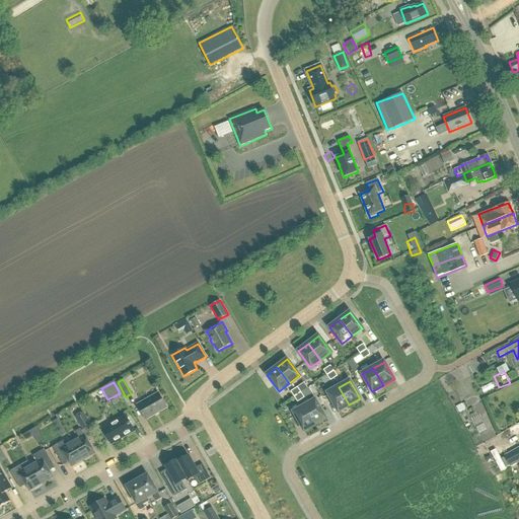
[(349,404),(339,387),(328,393),(338,411),(349,404)]
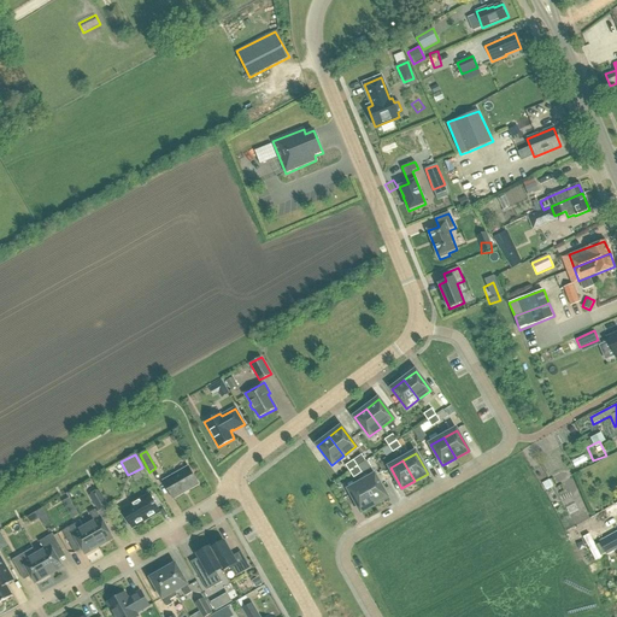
[(570,465),(573,472),(587,468),(585,460),(570,465)]
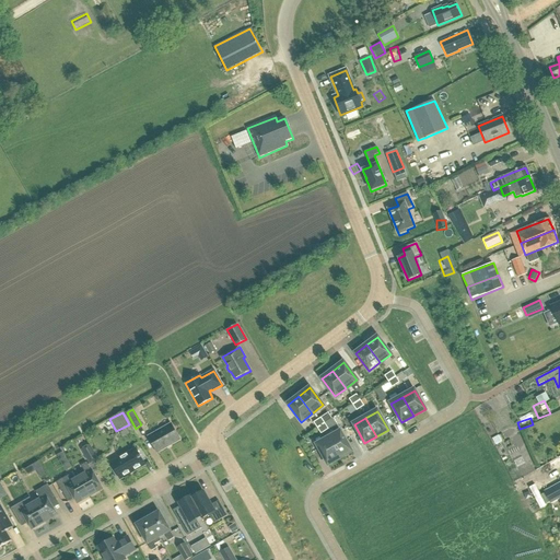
[(179,440),(171,424),(149,436),(158,453),(179,440)]
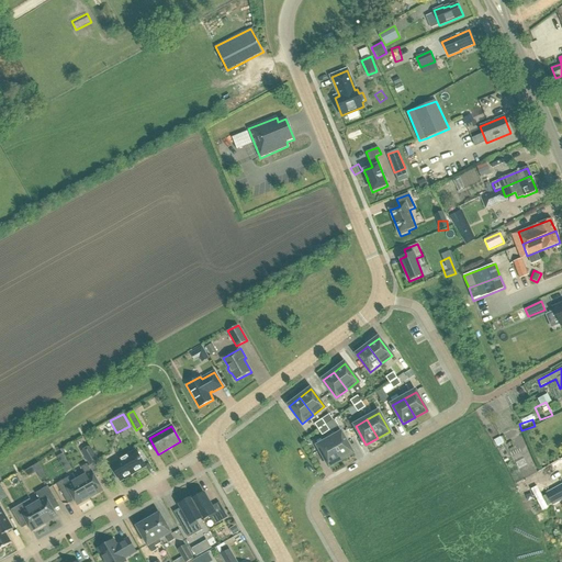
[(343,434),(330,440),(340,459),(352,452),(343,434)]
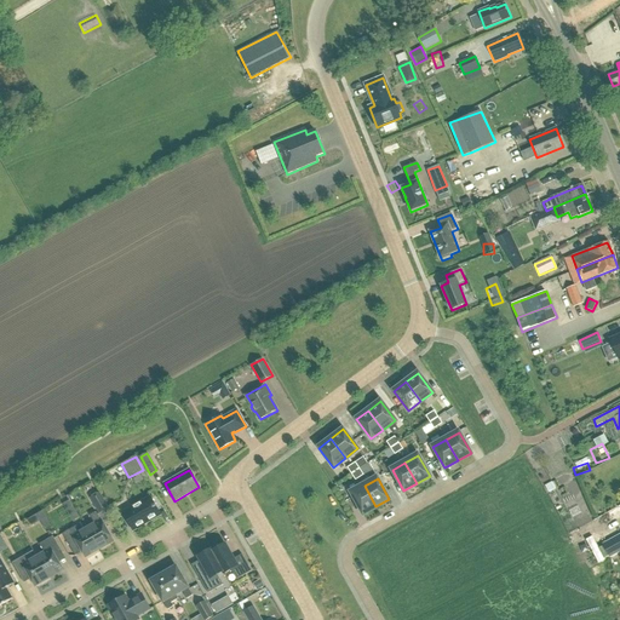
[(375,506),(365,486),(351,493),(363,514),(375,506)]
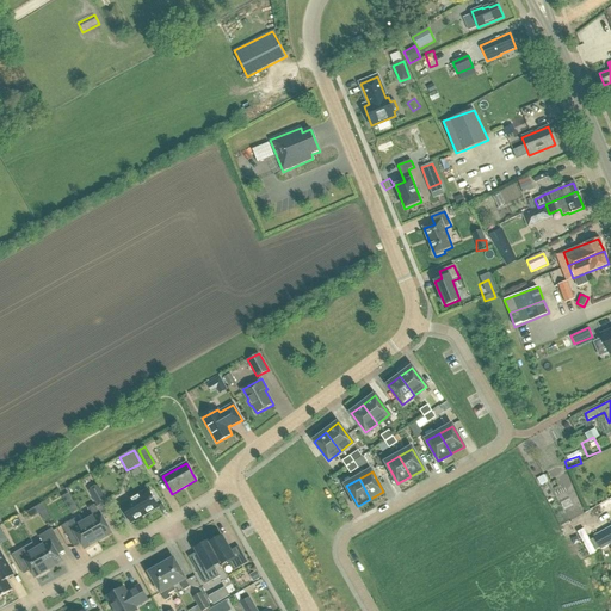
[(539,493),(548,489),(544,481),(536,485),(539,493)]
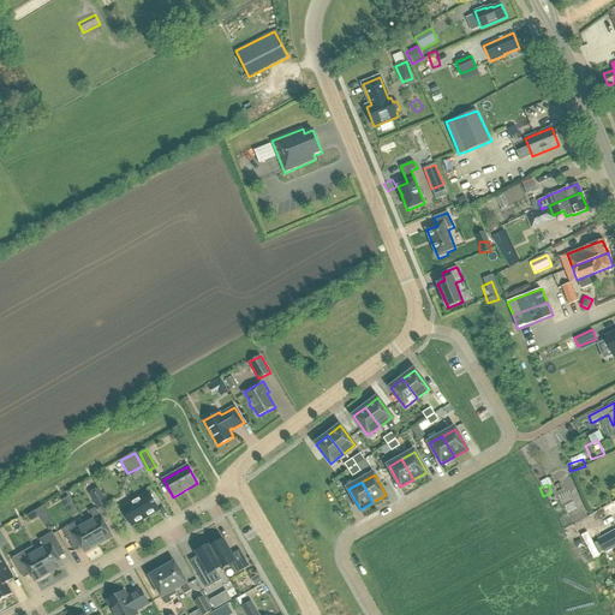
[(108,503),(99,488),(89,494),(99,509),(108,503)]
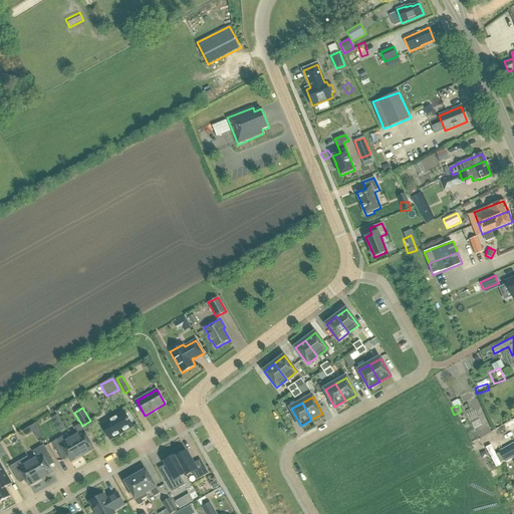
[(133,427),(124,413),(121,415),(120,414),(113,418),(114,419),(102,426),(110,440),(133,427)]
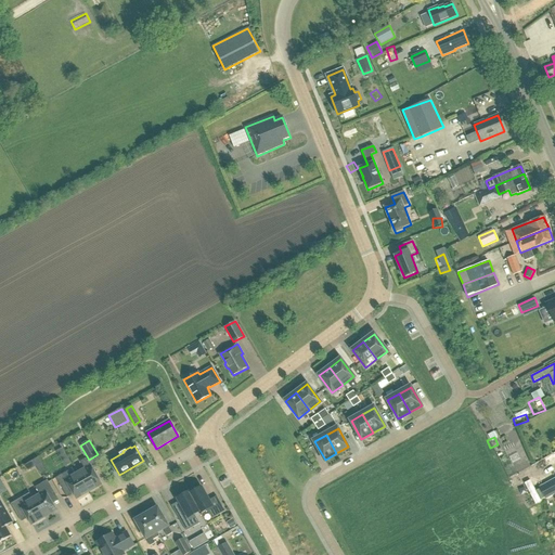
[(63,455),(59,457),(66,472),(71,469),(63,455)]
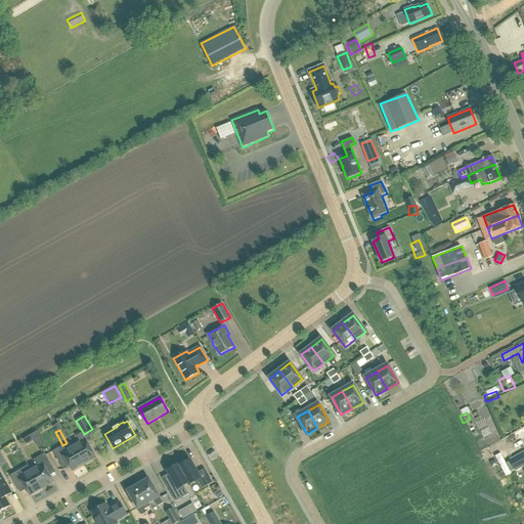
[(80,443),(74,446),(84,465),(95,457),(81,433),(76,436),(80,443)]
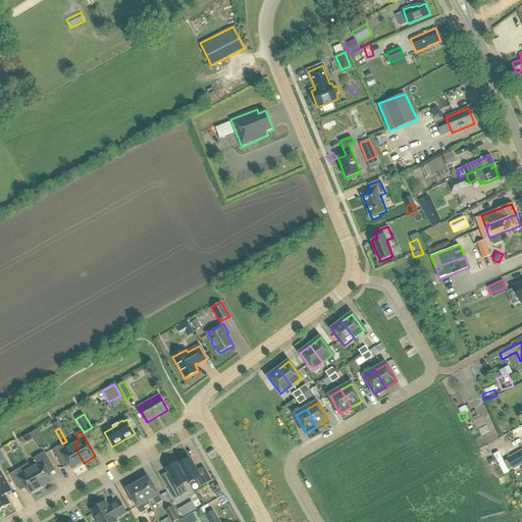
[(23,442),(27,449),(39,441),(35,435),(23,442)]
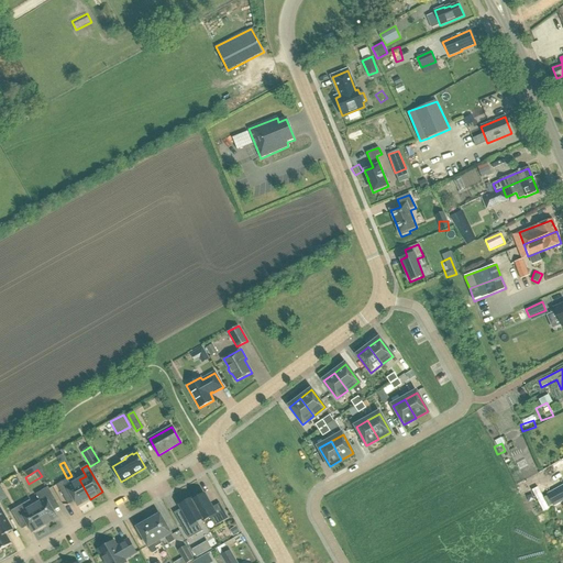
[(90,499),(79,479),(73,484),(69,478),(57,485),(64,496),(70,493),(78,506),(90,499)]
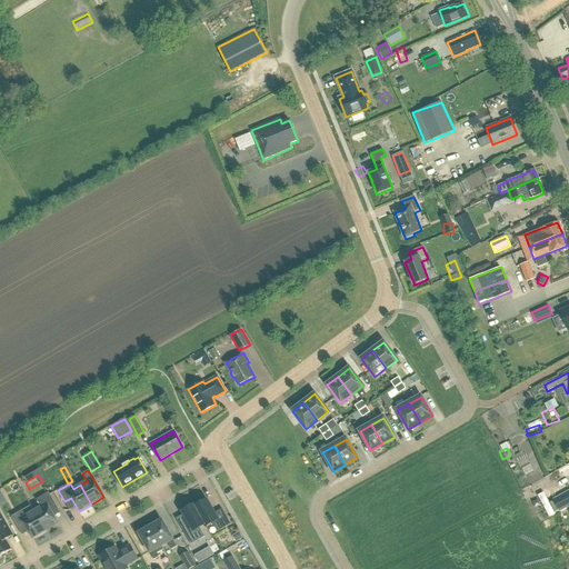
[(16,487),(10,489),(13,497),(19,493),(16,487)]
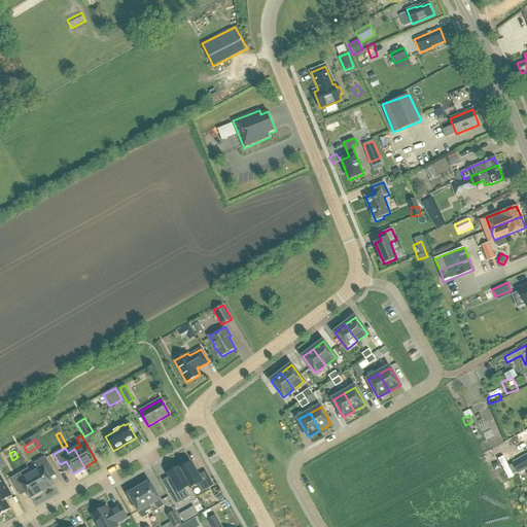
[(31,473),(41,491),(54,485),(45,470),(51,467),(45,456),(34,463),(38,469),(31,473)]
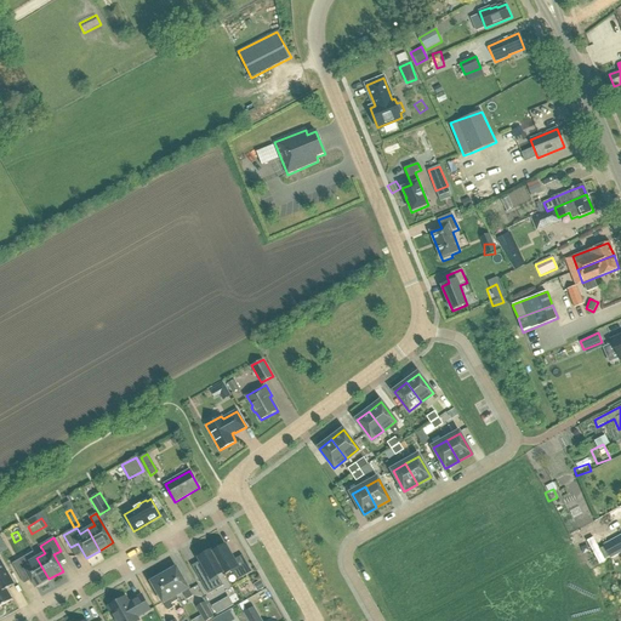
[(212,551),(211,551),(224,574),(232,570),(238,581),(252,573),(243,556),(234,560),(226,545),(214,552),(212,551)]
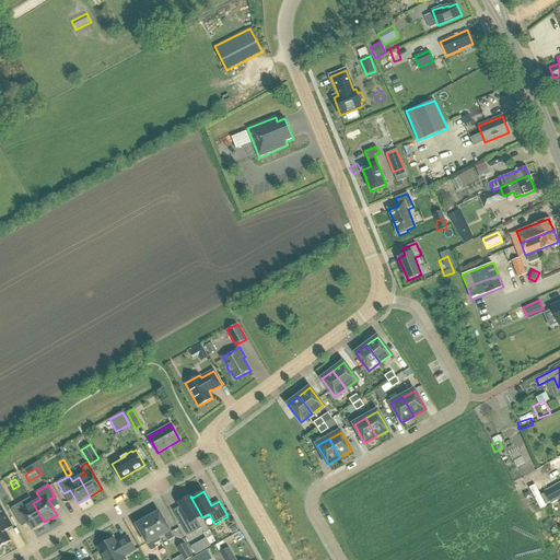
[(202,517),(190,497),(179,503),(187,516),(179,521),(188,536),(201,528),(196,518),(201,516),(202,517)]
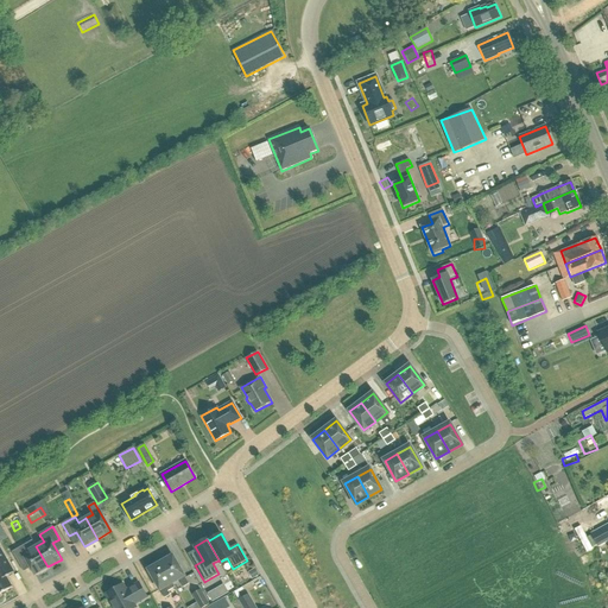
[(48,567),(36,546),(29,551),(25,544),(12,552),(19,564),(26,561),(35,575),(48,567)]
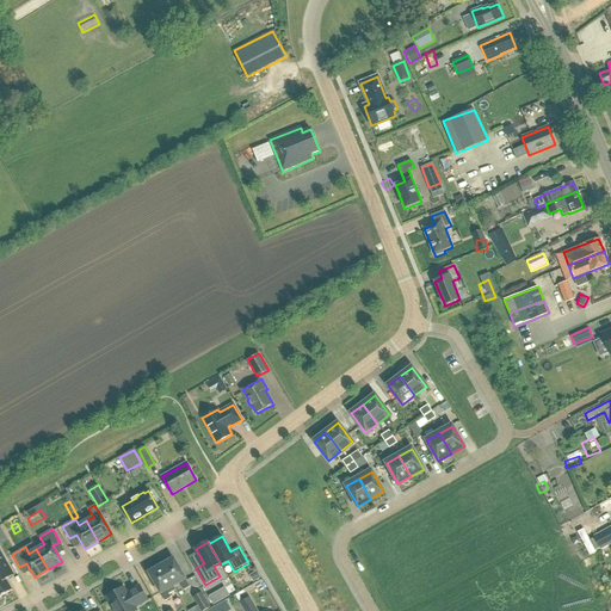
[(14,575),(0,550),(0,597),(12,591),(6,580),(14,575)]
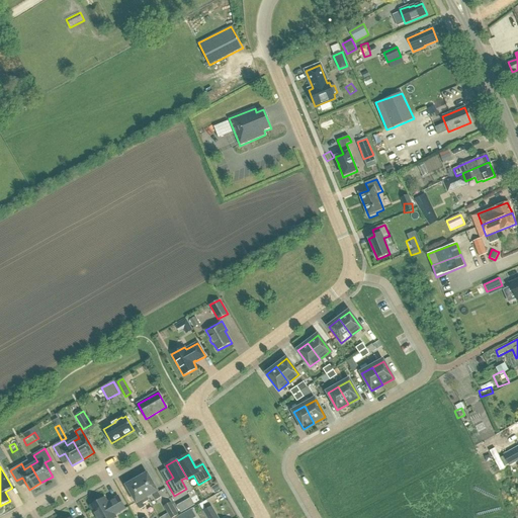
[(139,479),(137,480),(149,501),(147,497),(152,494),(156,501),(161,498),(148,473),(146,475),(145,472),(138,477),(139,479)]
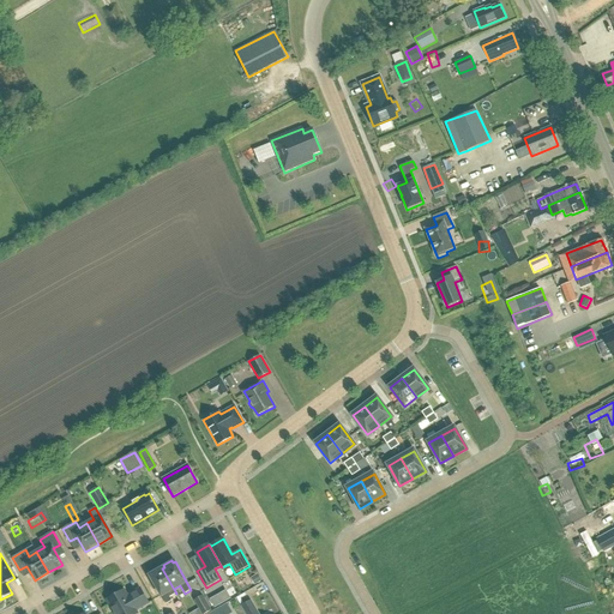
[(176,594),(162,569),(160,570),(158,567),(150,572),(152,575),(150,576),(166,605),(172,601),(170,597),(176,594)]
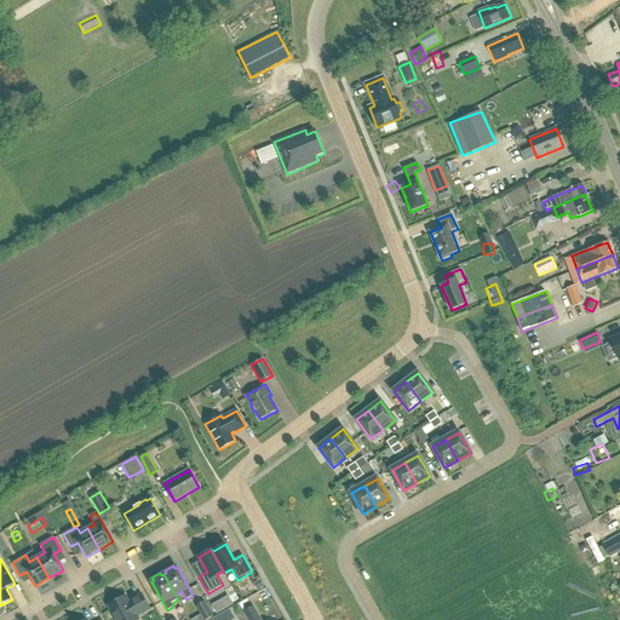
[(150,609),(142,595),(128,602),(125,596),(108,606),(116,619),(138,619),(139,619),(137,616),(150,609)]
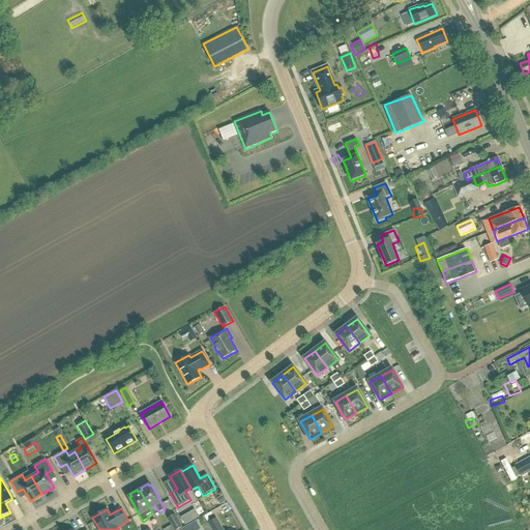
[(176,529),(182,527),(175,513),(168,518),(174,529),(176,529)]
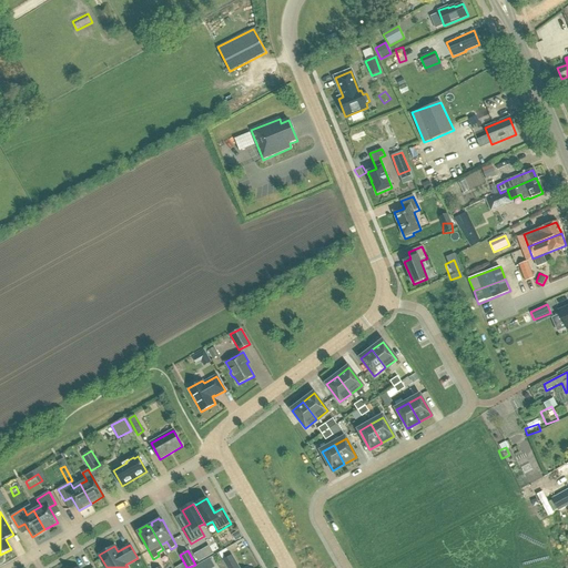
[(199,567),(205,565),(200,550),(192,554),(199,567)]
